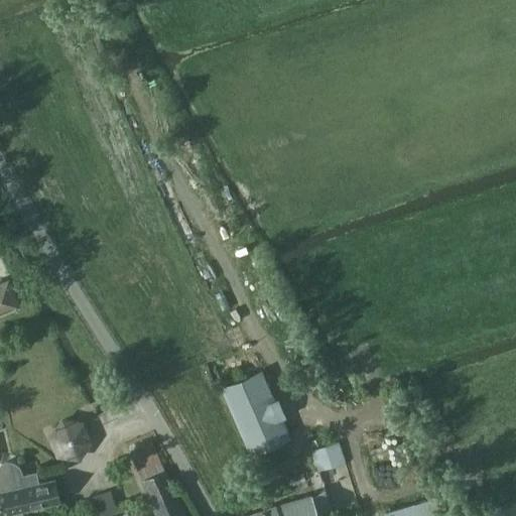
[(0,311),(20,303),(8,277),(0,279),(0,311)]
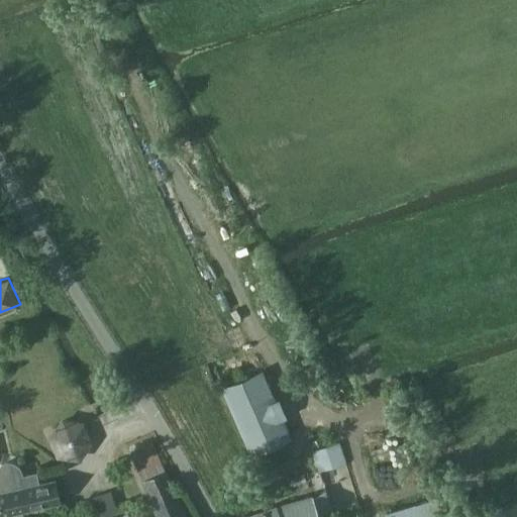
[(262,372),(223,389),(251,453),(290,436),(282,417),(284,416),(277,399),(274,400),(262,372)]
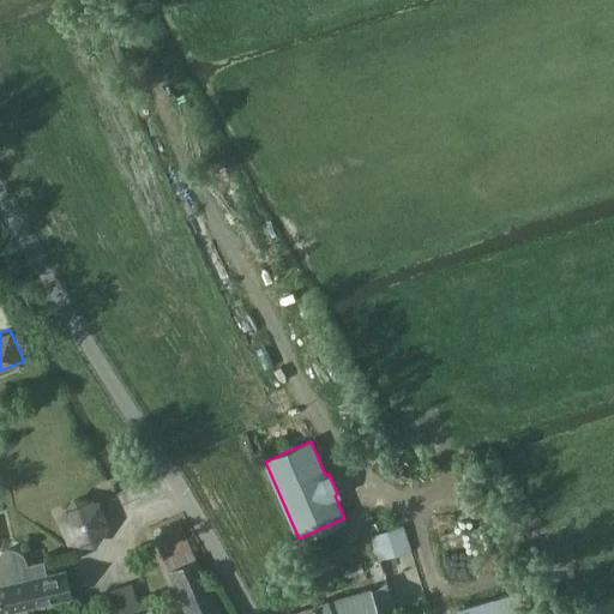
[(91,543),(106,525),(100,504),(73,500),(60,517),(66,540),(91,543)]
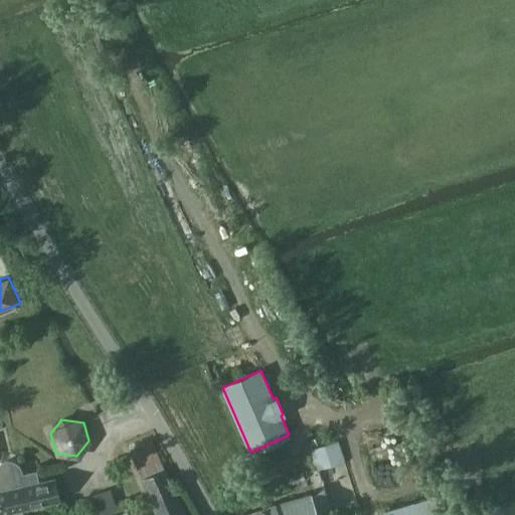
[(128,449),(155,514),(183,514),(151,440),(128,449)]
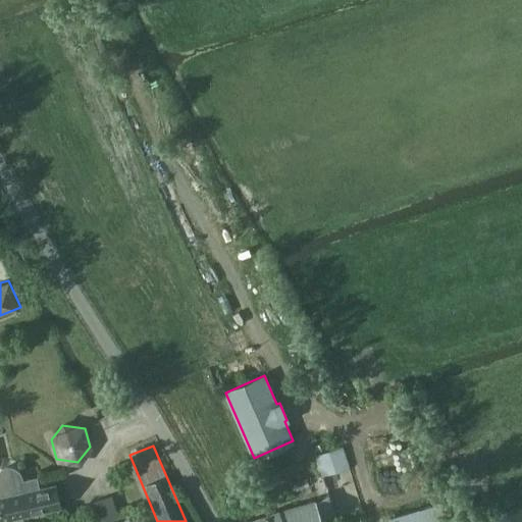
[(0,520),(60,506),(55,483),(37,487),(34,477),(21,480),(20,476),(18,472),(14,468),(10,467),(5,467),(1,469),(0,469),(0,520)]
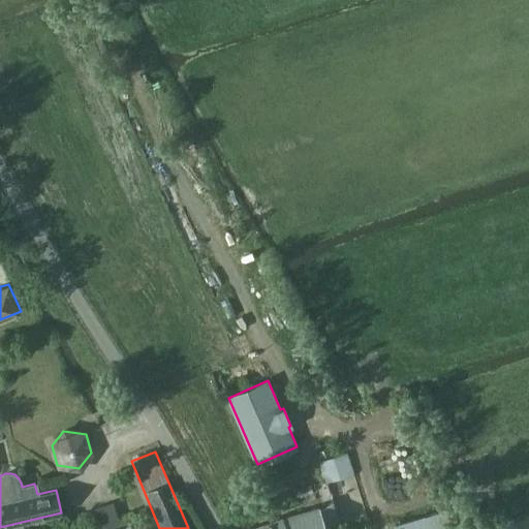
[(96,528),(101,528),(119,525),(114,502),(91,507),(96,528)]
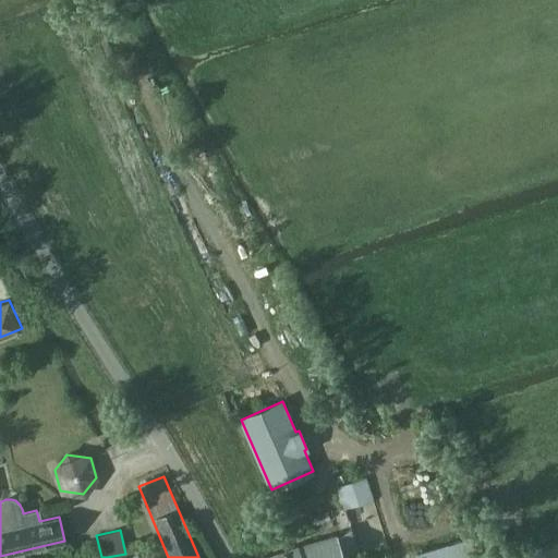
[(343,557),(335,534),(267,557),(343,557)]
